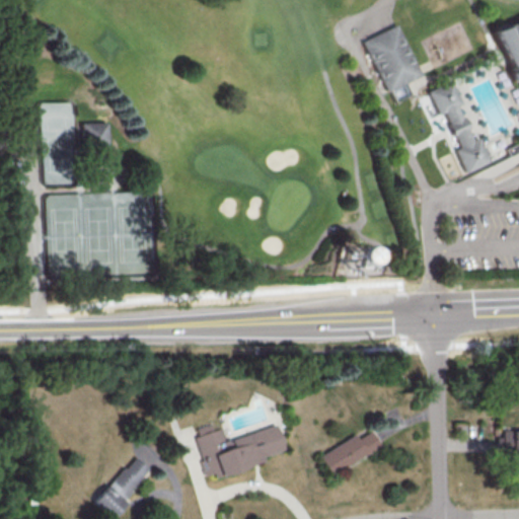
[(518,81),(494,29),(518,16),(518,81)]
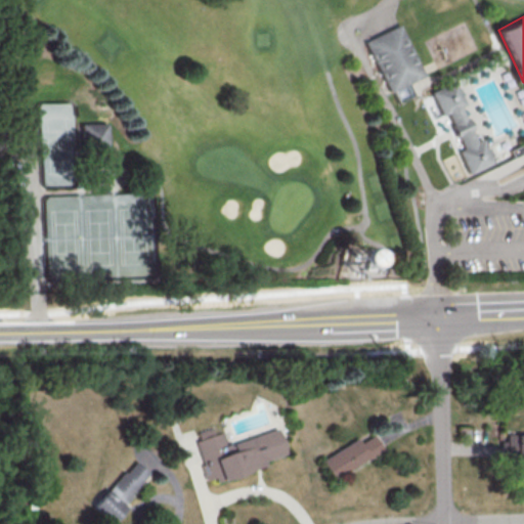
[(401,23),(427,73),(412,81),(392,90),(366,40),(401,23)]
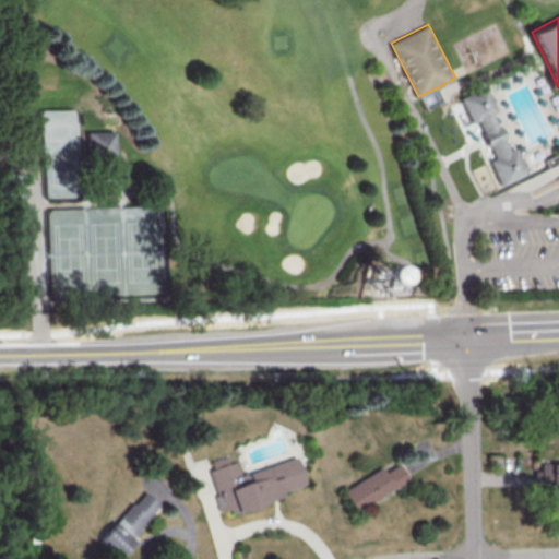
[(499,125),(500,123),(507,135),(504,137),(511,150),(516,146),(528,173),(503,185),(491,159),(497,156),(490,143),(488,144),(483,132),(484,131),(478,119),(473,121),(460,96),(485,84),(498,109),(492,111),(499,125)]
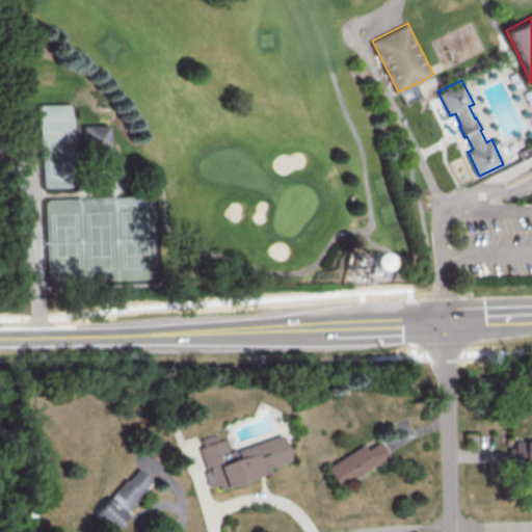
[(87,124),(112,124),(113,150),(87,151),(87,124)]
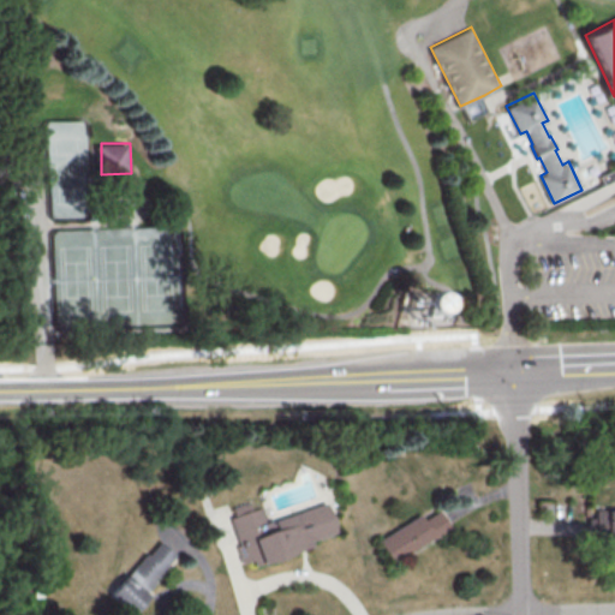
[(263,520),(260,507),(251,508),(249,501),(227,507),(242,563),(252,560),(336,539),(327,503),(263,520)]
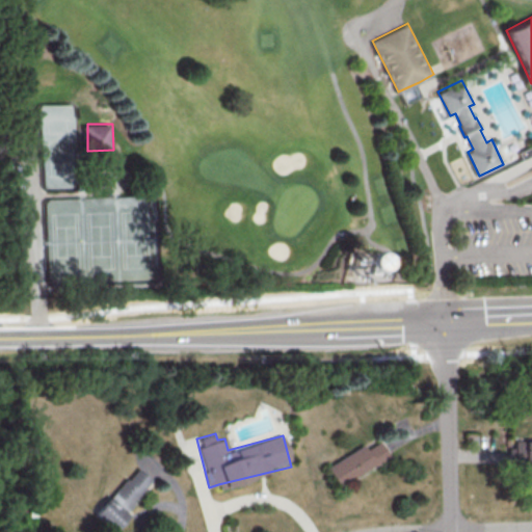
[(361,445),(323,466),(335,485),(386,457),(377,441),(363,449),(361,445)]
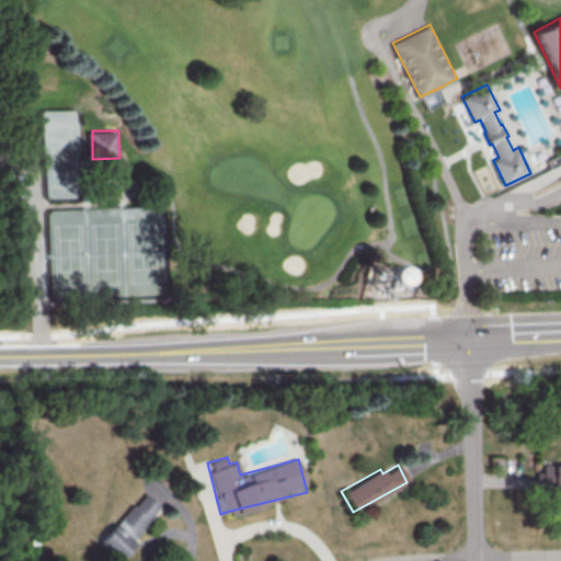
[(550,485),(549,494),(560,494),(560,466),(541,466),(541,471),(534,471),(534,485),(550,485)]
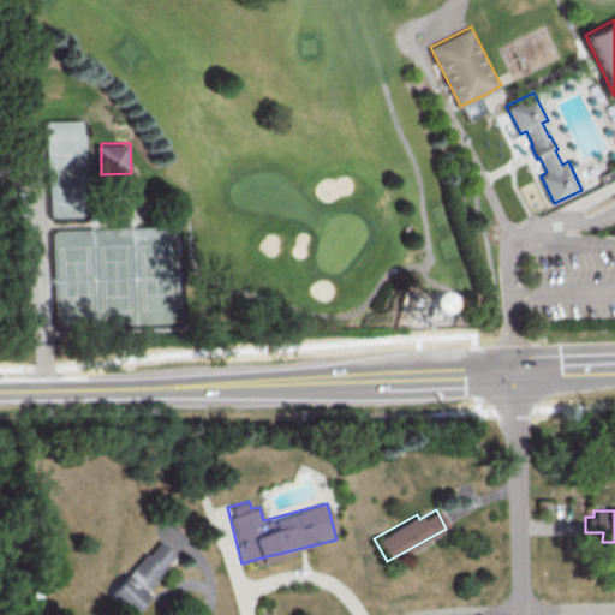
[(177,557),(159,539),(105,593),(123,611),(177,557)]
